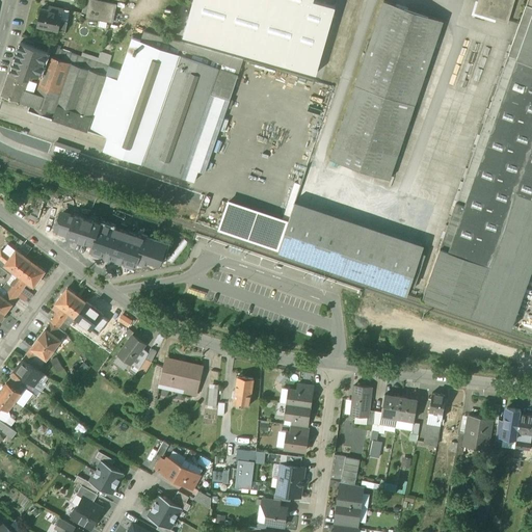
[(114,3),(97,0),(89,0),(86,17),(111,22),(114,3)]
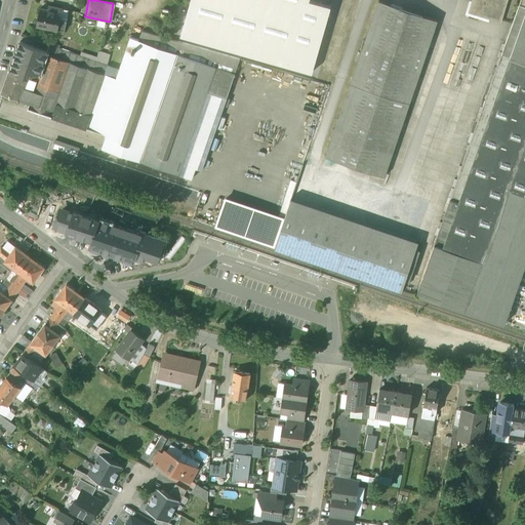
[(190,0),(180,35),(312,73),(331,6),(310,0),(190,0)]
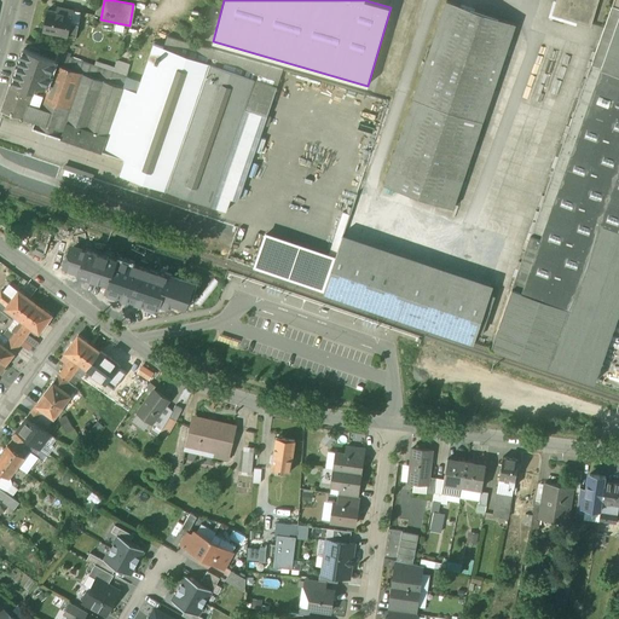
[(447,0),(385,185),(453,208),(516,24),(447,0)]
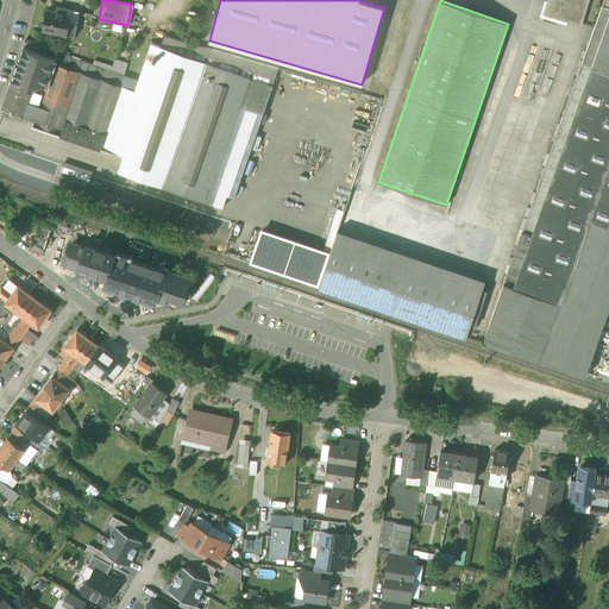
[(588,0),(548,0),(545,13),(581,25),(588,0)]
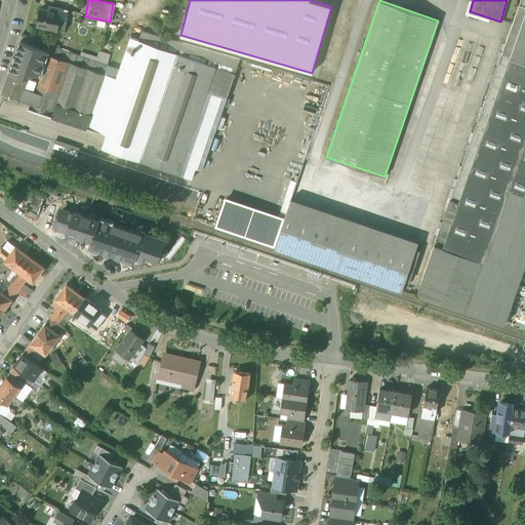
[(40,8),(36,26),(58,31),(58,29),(64,30),(66,21),(59,19),(62,8),(48,5),(48,9),(40,8)]
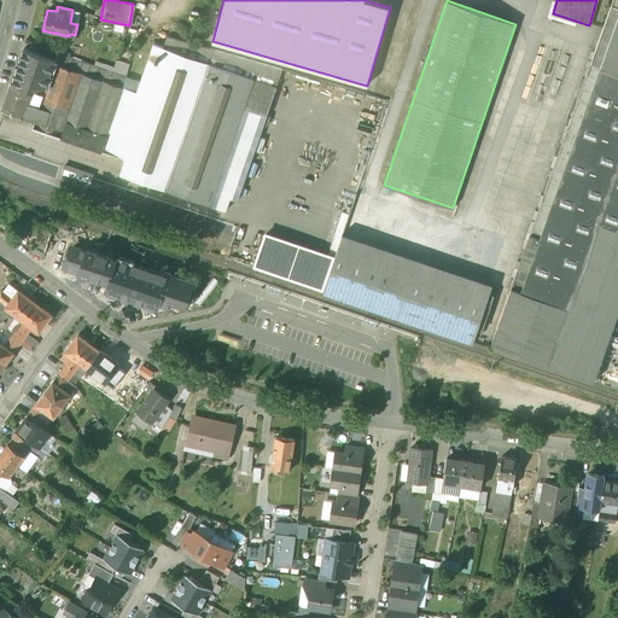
[(617,9),(611,6),(590,64),(617,74),(617,9)]
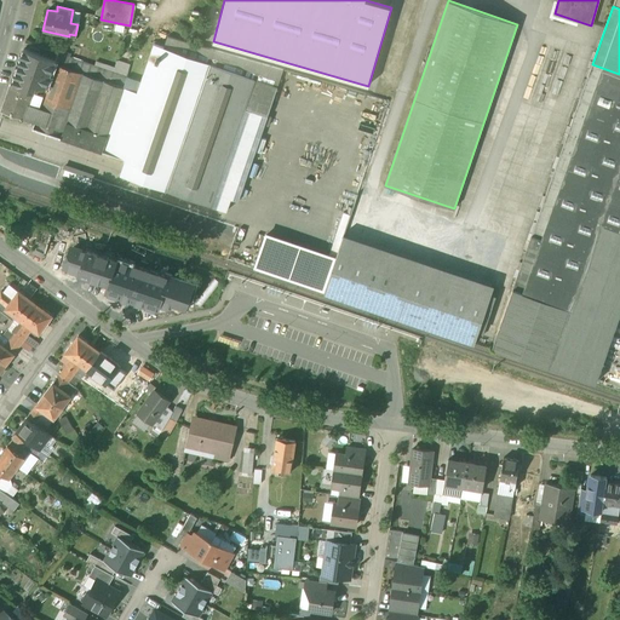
[(283,70),(168,38),(167,38),(164,47),(154,44),(138,92),(125,87),(55,64),(46,89),(46,87),(44,95),(44,96),(34,120),(35,121),(33,128),(107,153),(125,159),(120,174),(227,211),(231,199),(239,201),(283,70)]
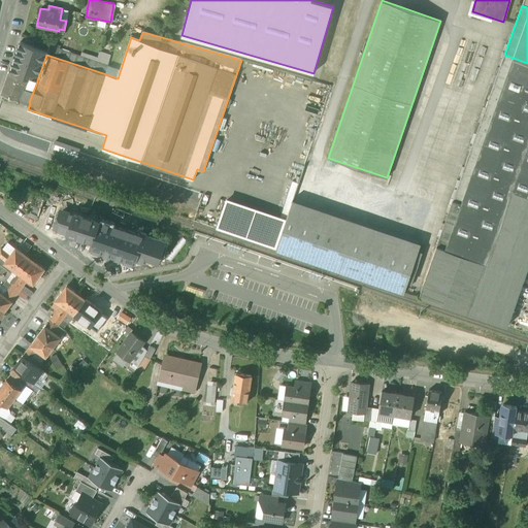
[(47,52),(21,42),(10,71),(29,78),(32,72),(39,74),(39,75),(46,55),(47,52)]
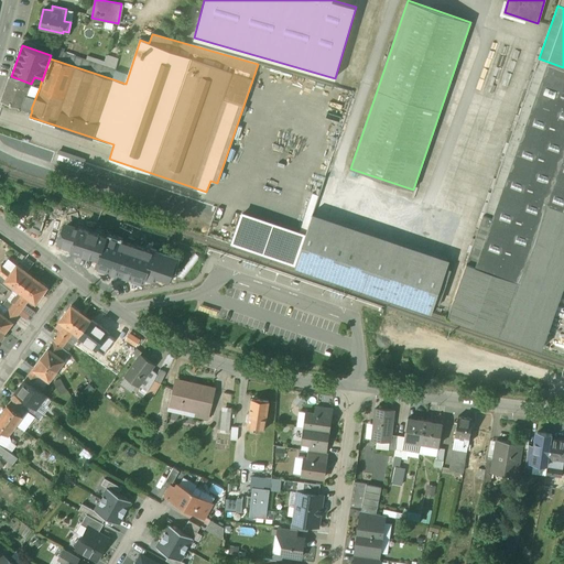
[(116,69),(52,49),(51,55),(50,58),(114,79),(116,69)]
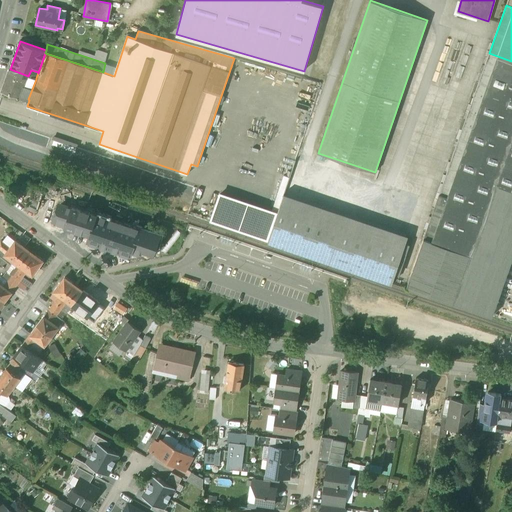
[(511,61),(489,53),(448,167),(496,184),(511,189),(511,61)]
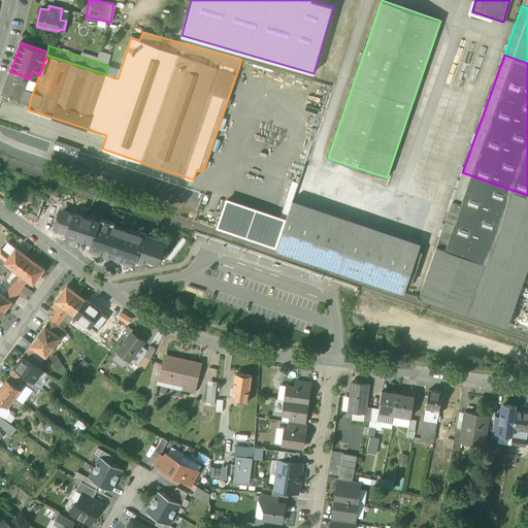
[(29,78),(10,71),(2,94),(20,100),(21,99),(29,102),(37,81),(37,80),(29,78)]
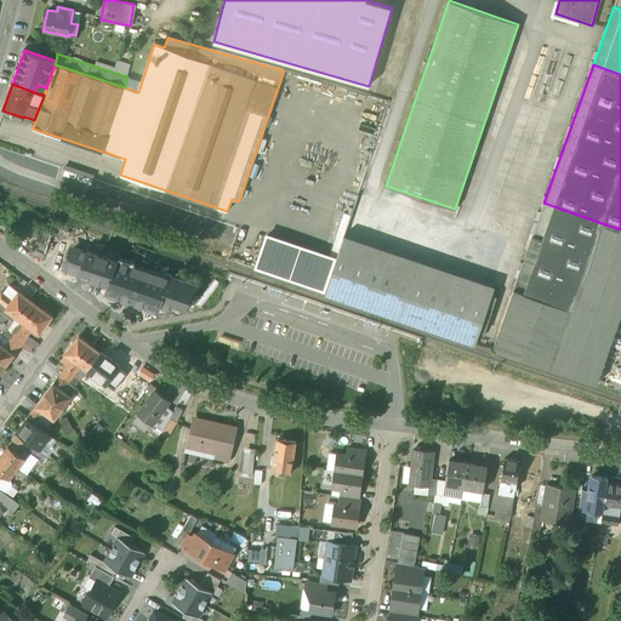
[(543,203),(514,289),(570,308),(602,223),(543,203)]
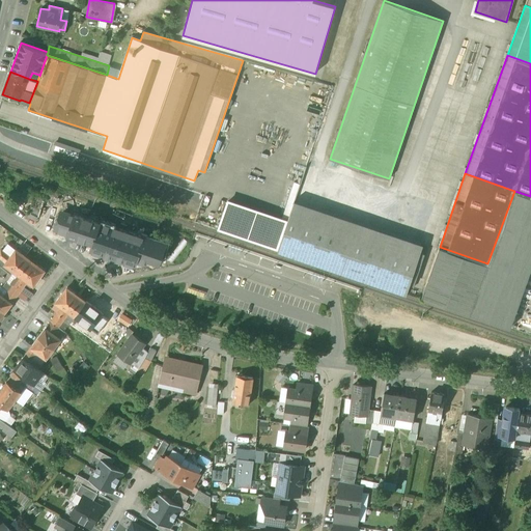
[(283,218),(287,220),(291,210),(300,185),(295,183),(283,218)]
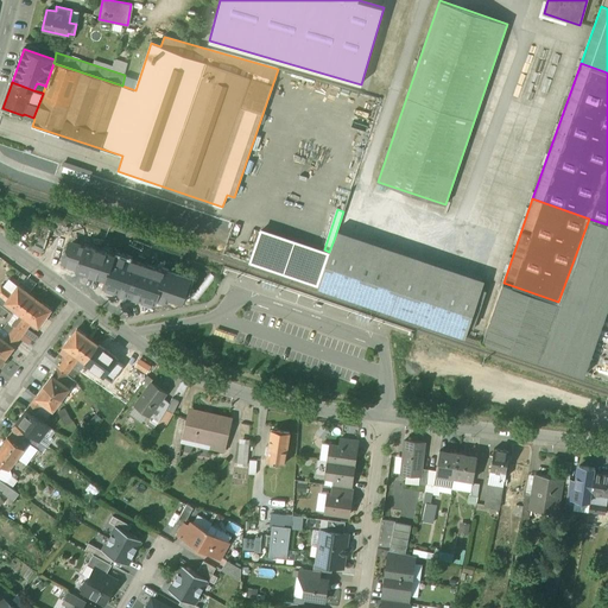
[(39,223),(26,219),(21,232),(36,235),(39,223)]
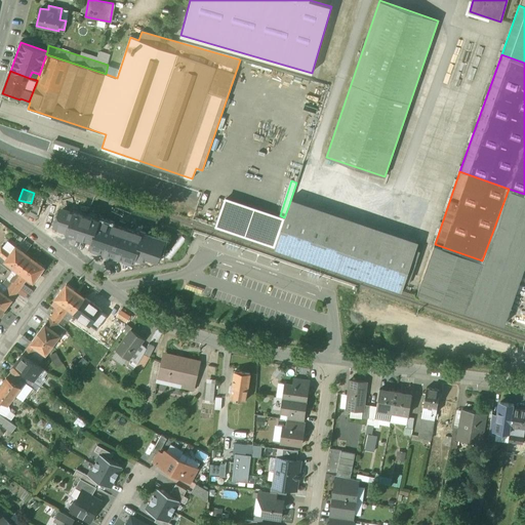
[(482,260),(465,312),(503,325),(524,265),(524,194),(509,189),(482,260)]
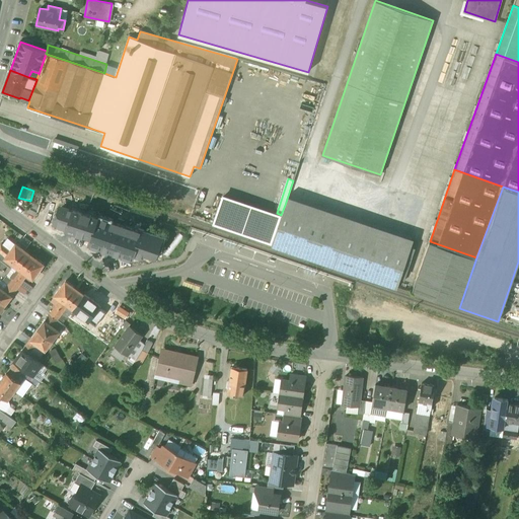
[(45,194),(33,190),(33,191),(30,201),(28,208),(39,211),(45,194)]
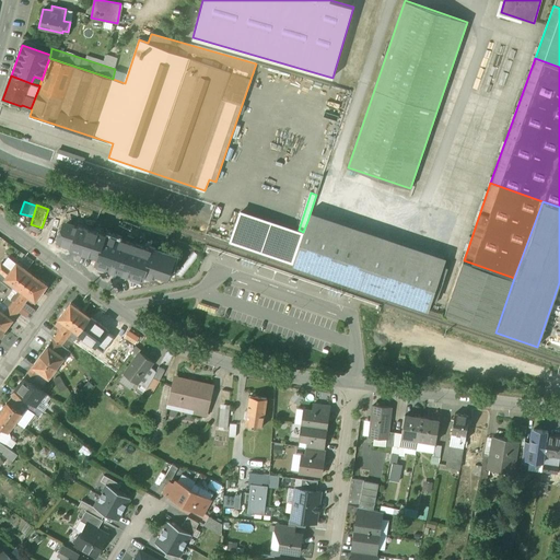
[(230,243),(292,264),(303,232),(299,230),(242,210),(230,243)]
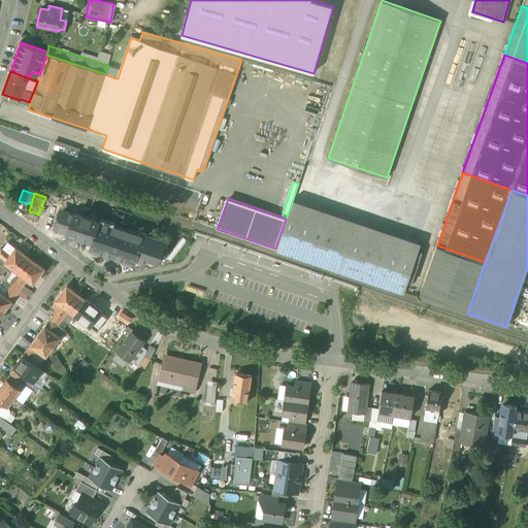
[(418,252),(290,208),(286,219),(275,249),(404,293),(418,252)]
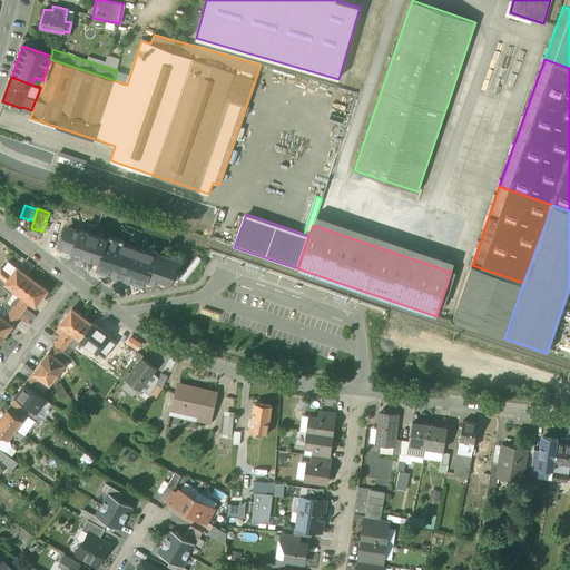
[(80,232),(68,227),(61,245),(74,249),(80,232)]
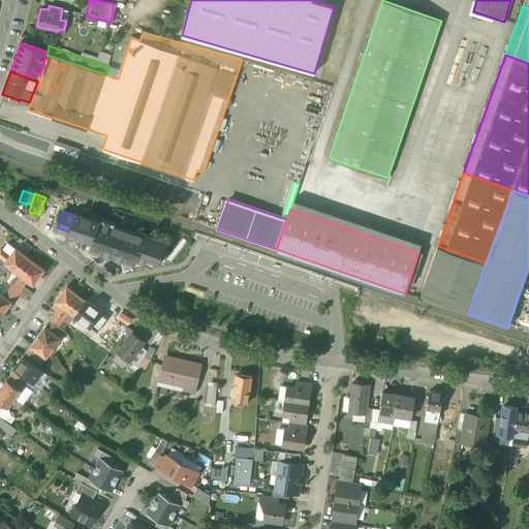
[(86,217),(74,214),(74,215),(68,231),(68,232),(93,241),(99,222),(86,217)]
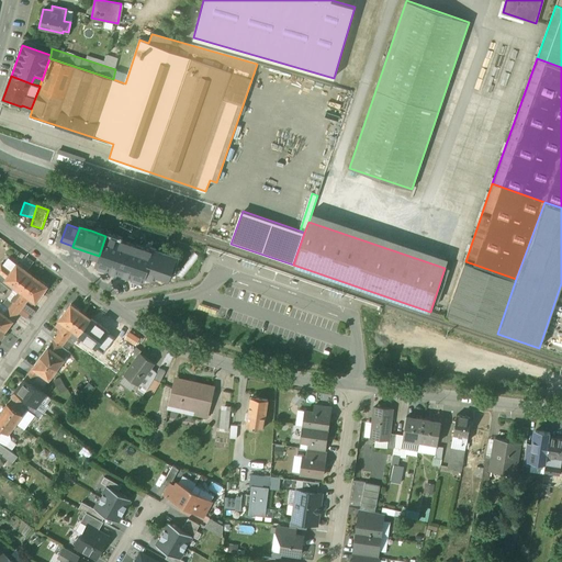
[(182,261),(105,236),(99,256),(94,270),(142,285),(144,280),(155,284),(156,279),(166,282),(169,274),(177,278),(182,261)]
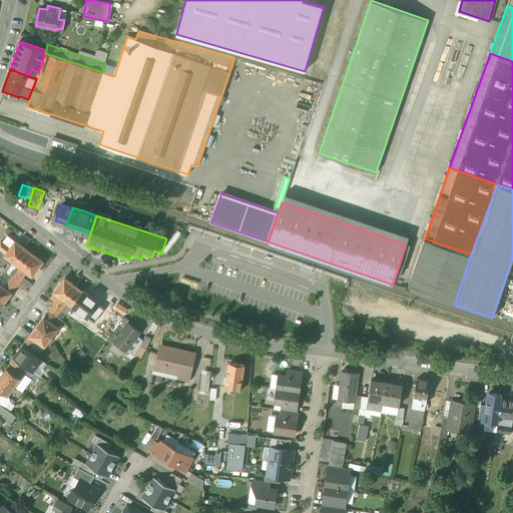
[(6,253),(5,255),(14,262),(24,247),(15,240),(9,248),(6,253)]
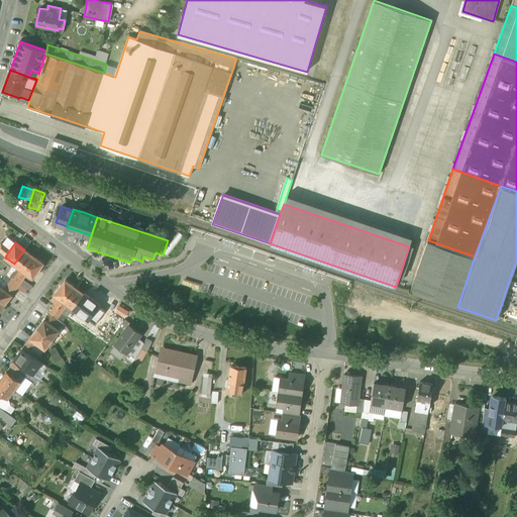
[(9,250),(0,243),(0,251),(6,255),(9,250)]
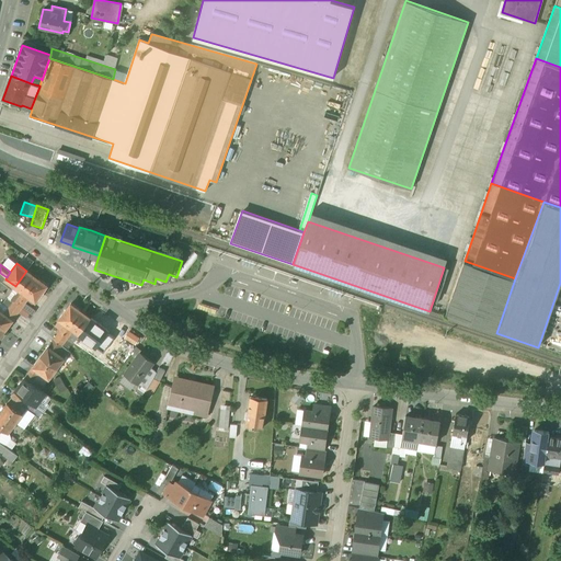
[(26,271),(15,286),(21,290),(25,294),(36,278),(26,271)]
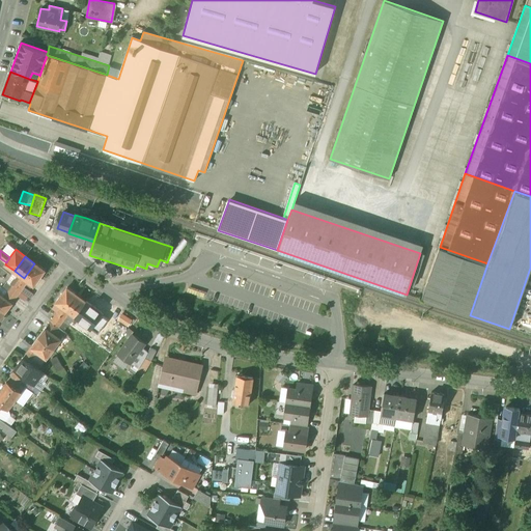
[(34,263),(24,278),(28,281),(27,281),(32,285),(35,281),(43,271),(34,263)]
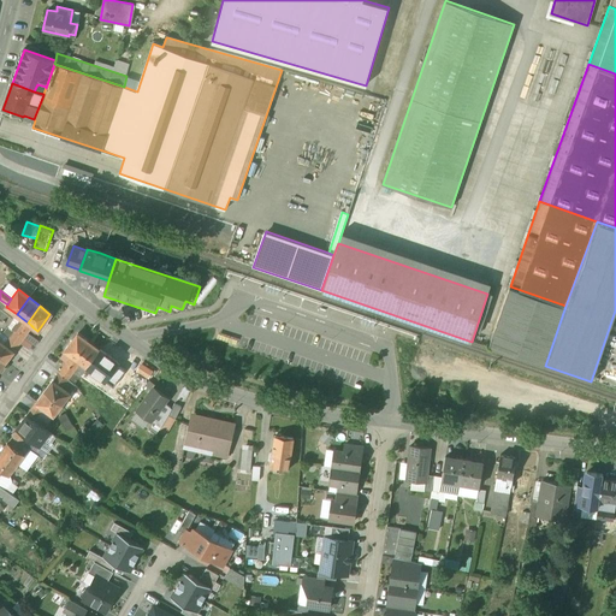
[(23,330),(18,326),(15,331),(23,338),(28,332),(23,330)]
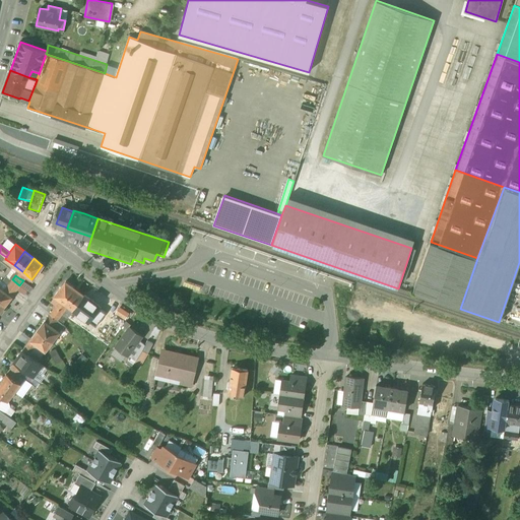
[(19,285),(12,279),(9,284),(16,289),(19,285)]
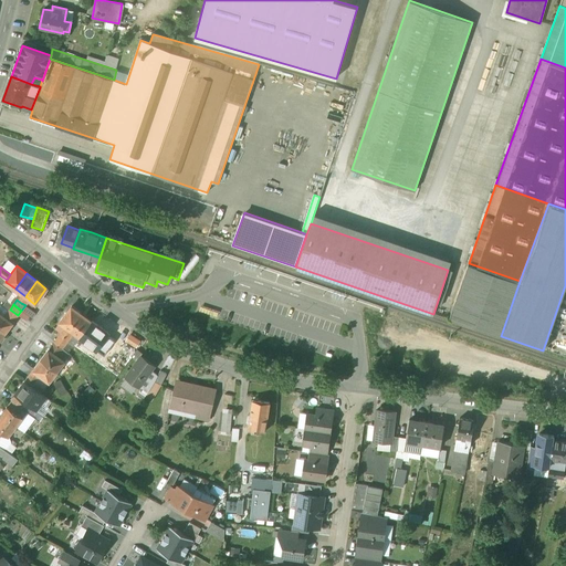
[(82,314),(72,306),(63,318),(62,317),(59,322),(64,325),(65,326),(66,326),(66,325),(71,328),(82,314)]
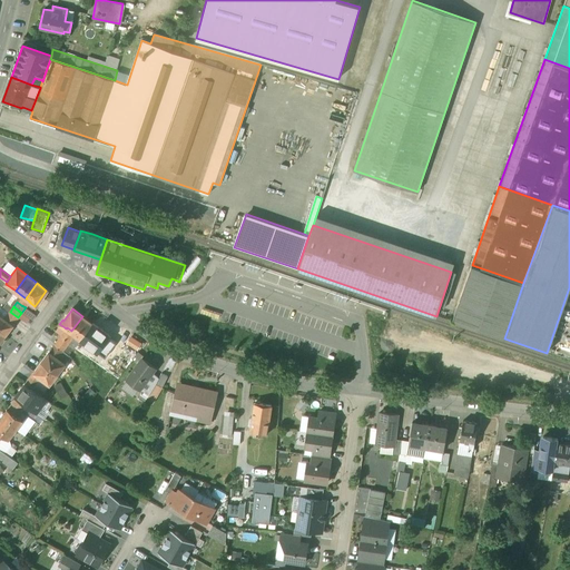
[(18,317),(10,312),(9,313),(3,320),(12,325),(18,317)]
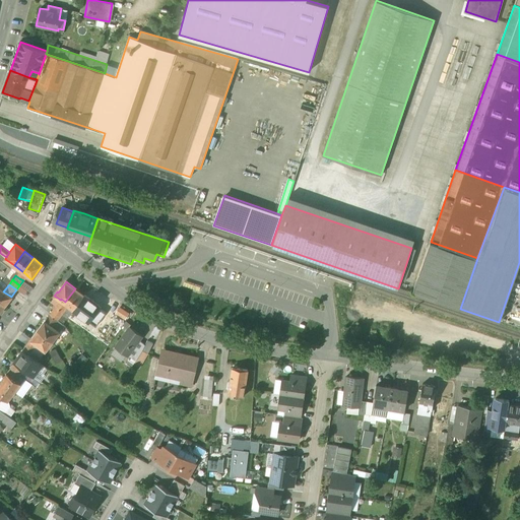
[(0,288),(0,302),(4,306),(11,297),(3,291),(0,288)]
